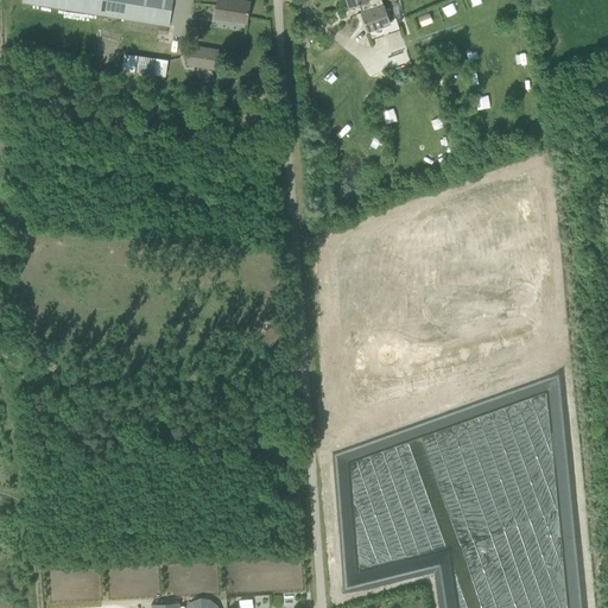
[(23,0),(23,2),(169,25),(172,0),(23,0)]
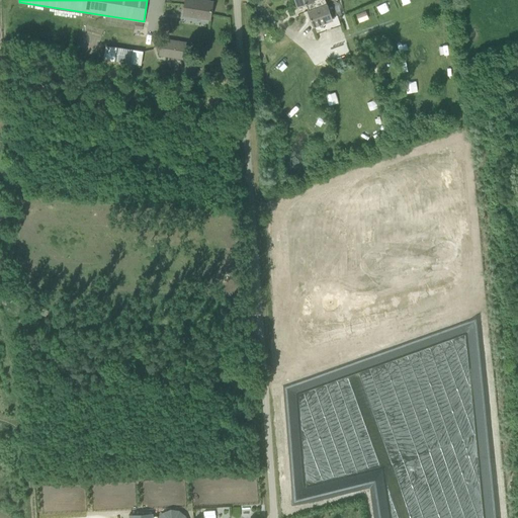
[(184,0),(183,15),(209,19),(212,2),(212,1),(211,3),(200,1),(199,0),(199,1),(195,0),(184,0)]
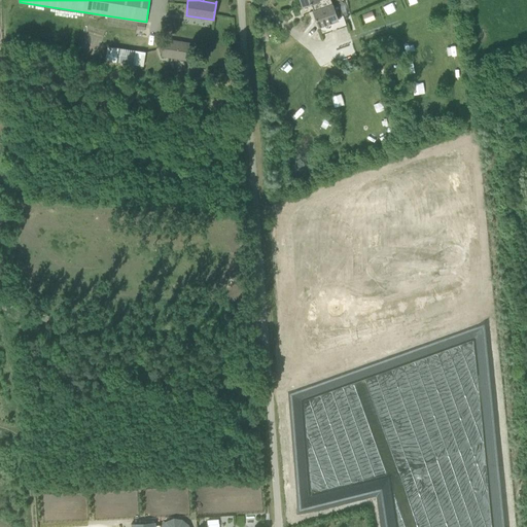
[(301,0),(303,6),(311,3),(314,10),(313,11),(318,27),(344,18),(339,2),(321,8),(318,1),(318,0),(301,0)]
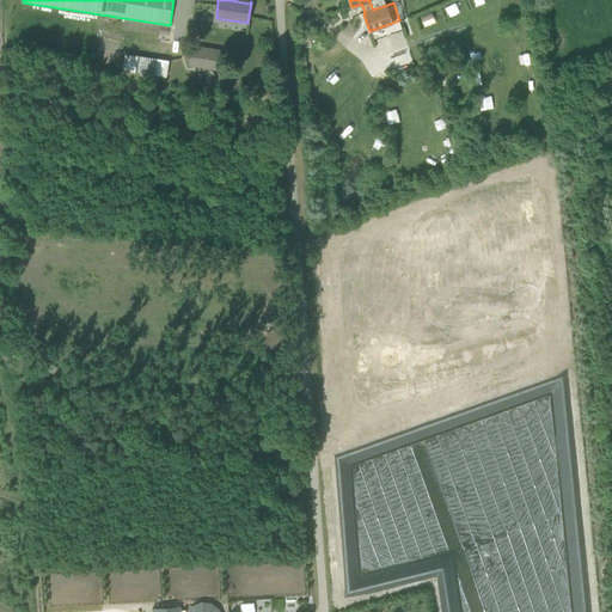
[(457,0),(448,2),(453,13),(461,11),(457,0)]
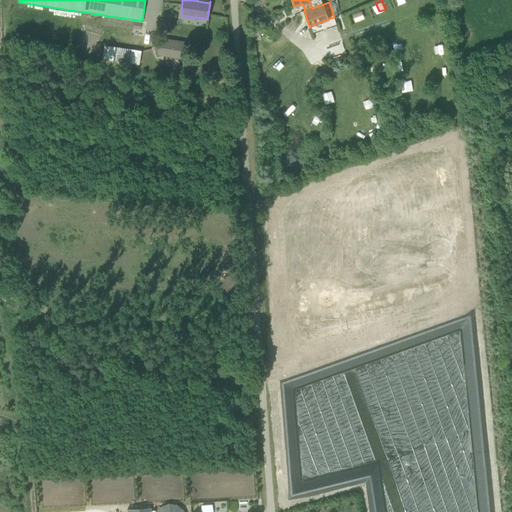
[(133,28),(140,29),(141,22),(134,21),(133,28)]
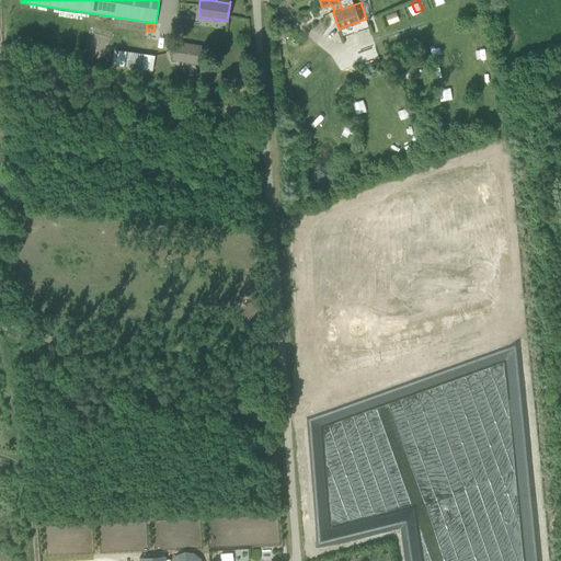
[(202,46),(175,42),(172,59),(198,64),(202,46)]
